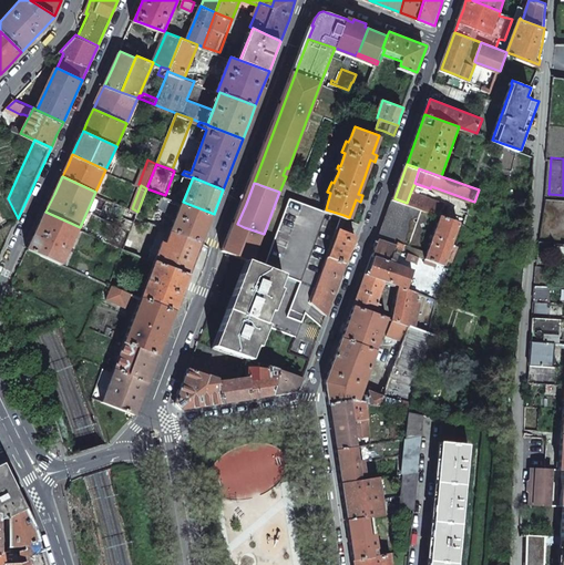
[(137,212),(136,215),(155,222),(161,206),(165,195),(146,188),(137,212)]
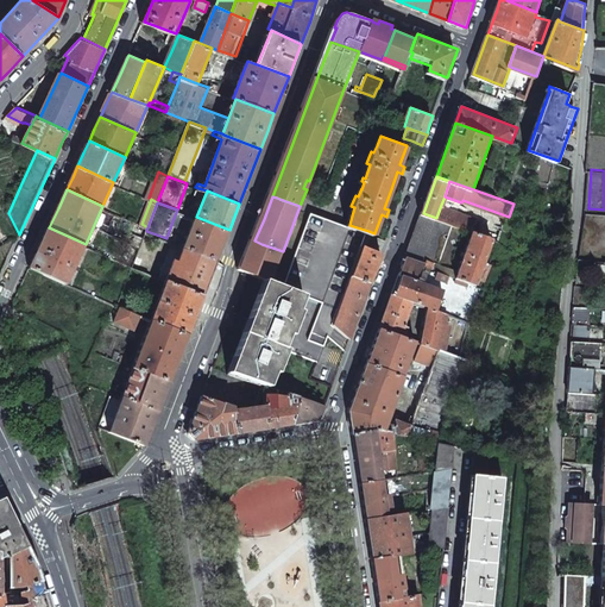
[(441,205),(436,218),(474,231),(495,238),(500,239),(505,226),(441,205)]
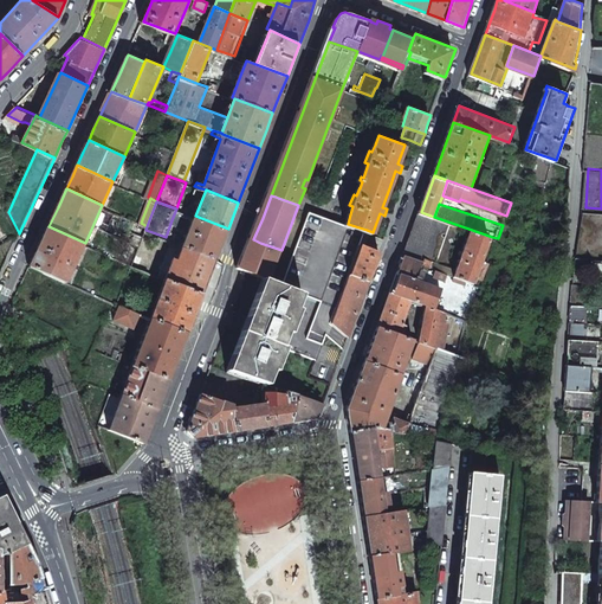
[(176,209),(172,220),(191,229),(195,216),(176,209)]
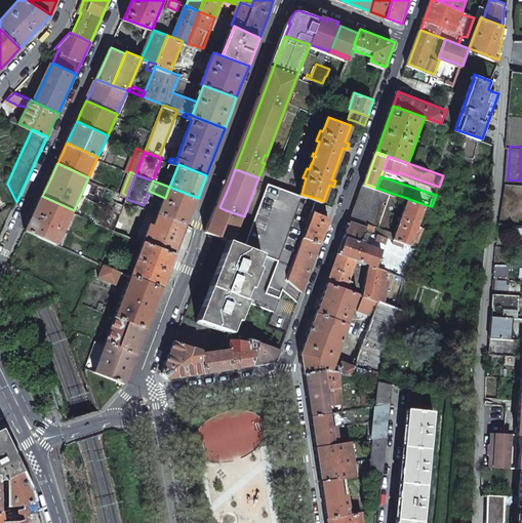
[(270,182),(246,246),(264,252),(281,258),(269,291),(281,296),(285,287),(300,300),(304,290),(288,278),(289,275),(304,236),(314,210),(318,199),(302,194),(270,182)]
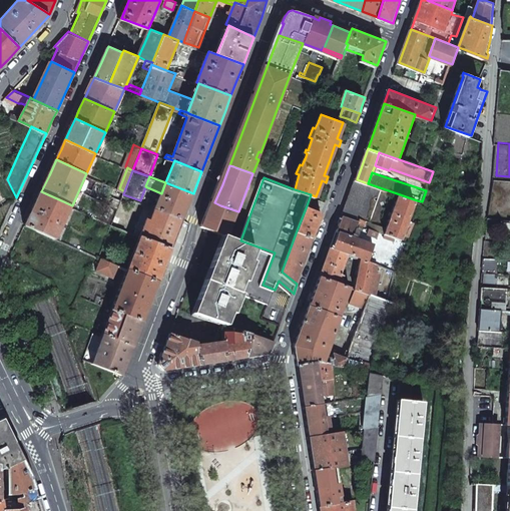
[(509,179),(495,178),(489,216),(509,219),(509,179)]
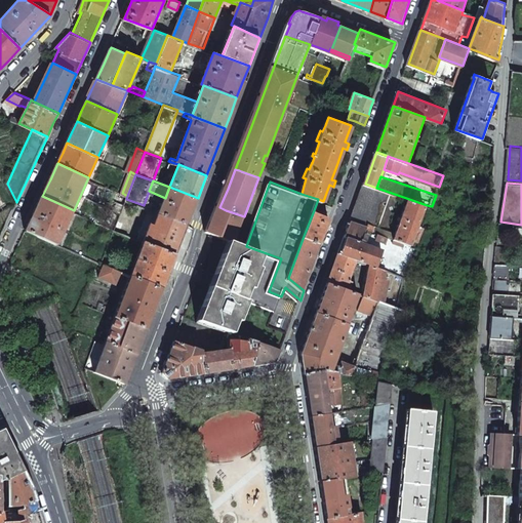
[(359,200),(351,220),(367,226),(366,230),(395,238),(409,199),(376,188),(365,184),(359,200)]
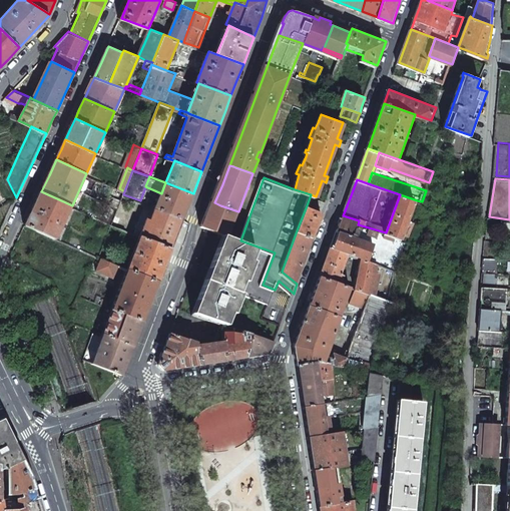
[(161,193),(156,206),(184,217),(188,205),(193,193),(165,182),(161,193)]
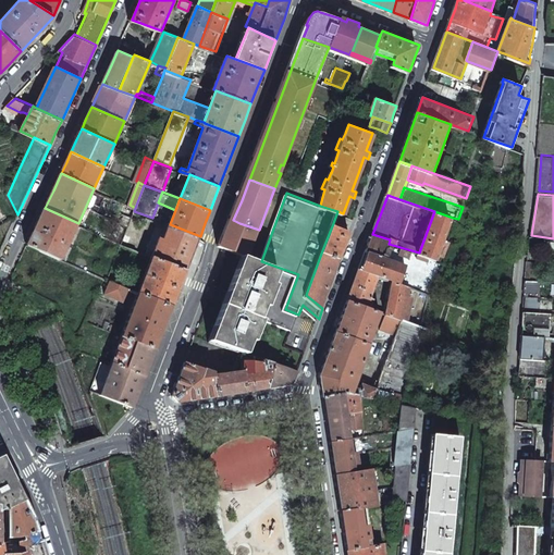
[(37,225),(28,243),(35,246),(56,255),(62,258),(78,223),(45,208),(37,225)]
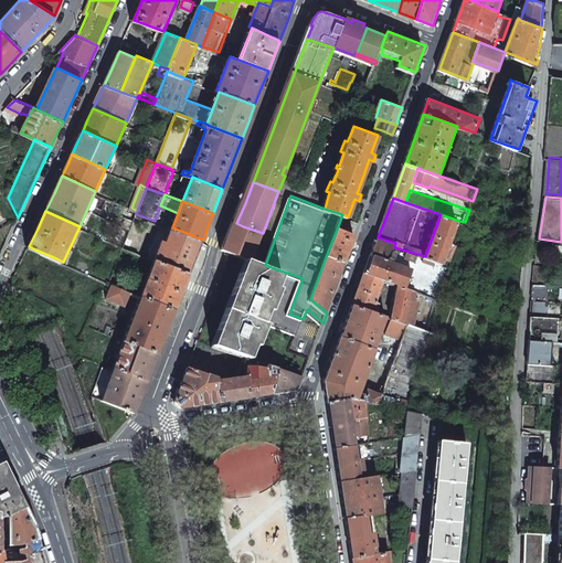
[(441,214),(425,256),(444,263),(452,242),(459,221),(441,214)]
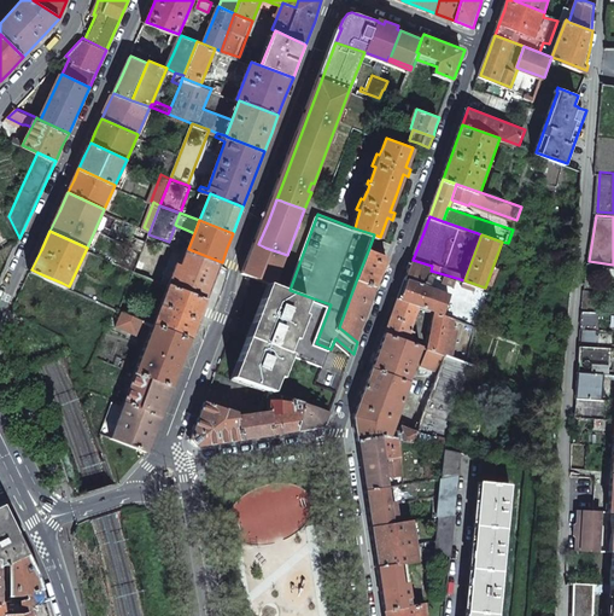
[(258,244),(247,274),(253,275),(270,282),(275,284),(287,255),(265,248),(263,247),(258,244)]
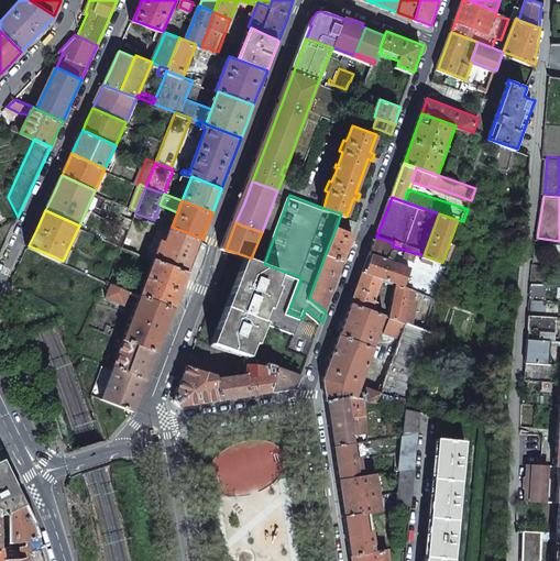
[(337,226),(326,253),(344,261),(350,246),(355,232),(337,226)]
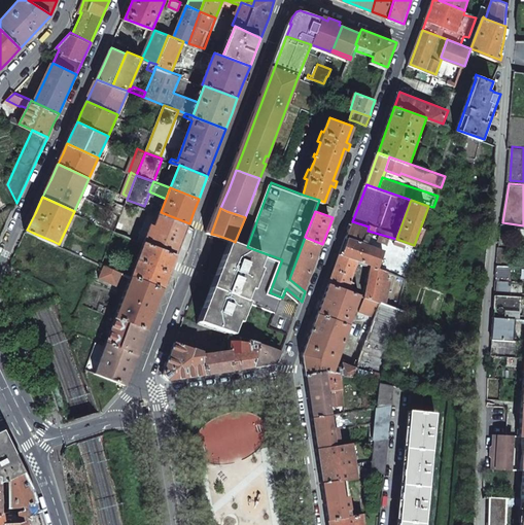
[(145,242),(177,254),(183,239),(189,223),(161,212),(156,222),(152,221),(145,242)]
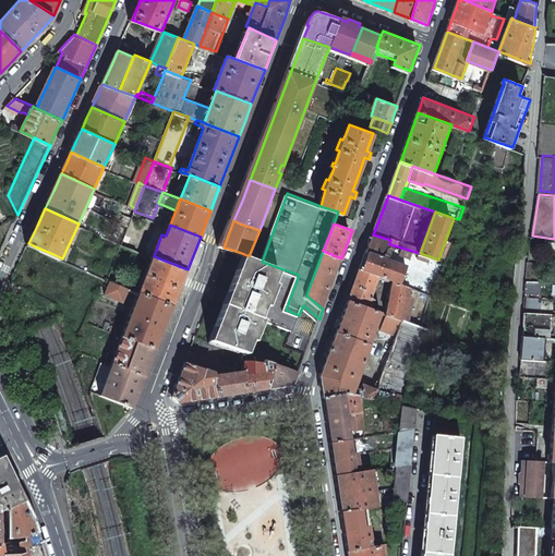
[(371,243),(368,251),(390,258),(394,248),(388,246),(389,244),(390,240),(373,234),(371,243)]
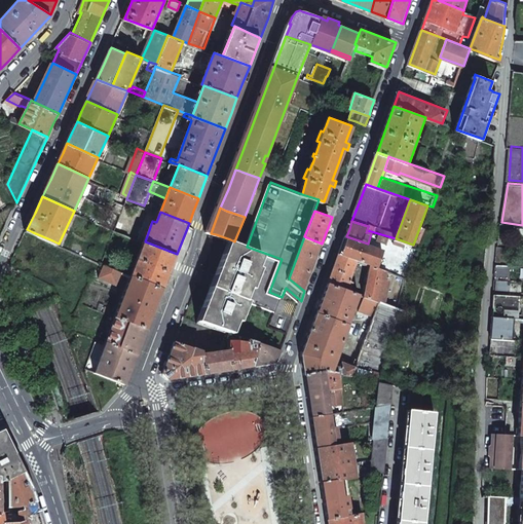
[(501,223),(500,235),(514,237),(515,225),(501,223)]
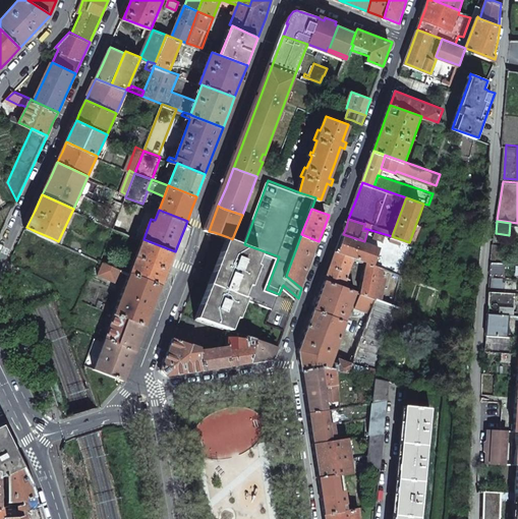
[(416,223),(409,242),(414,243),(421,225),(416,223)]
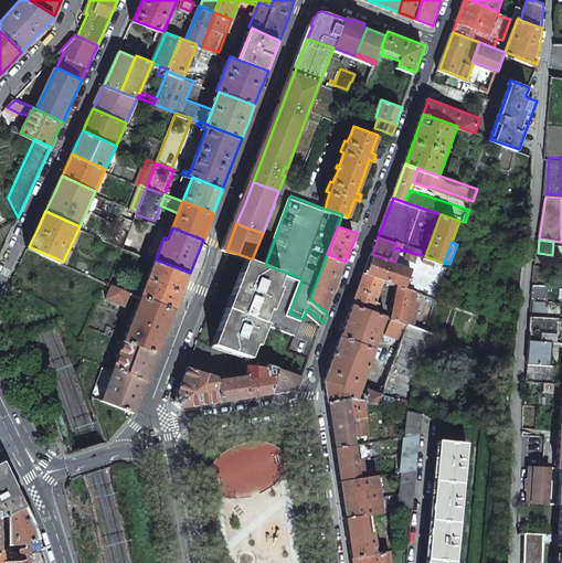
[(399,251),(395,262),(413,267),(406,286),(413,288),(425,256),(394,247),(393,250),(399,251)]
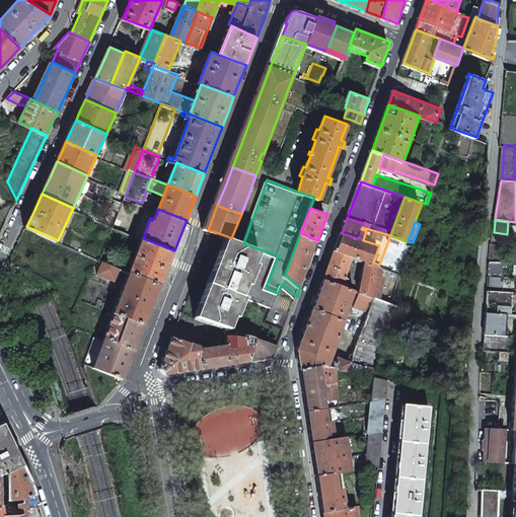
[(300,233),(289,271),(302,283),(310,262),(317,240),(300,233)]
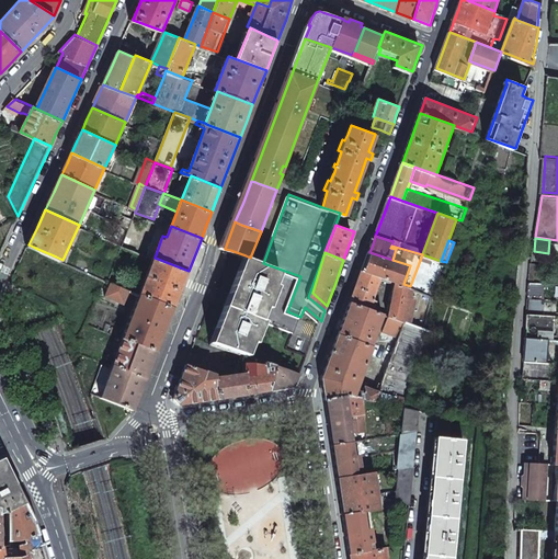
[(366,261),(363,270),(382,276),(397,282),(403,284),(410,265),(393,260),(369,252),(366,261)]
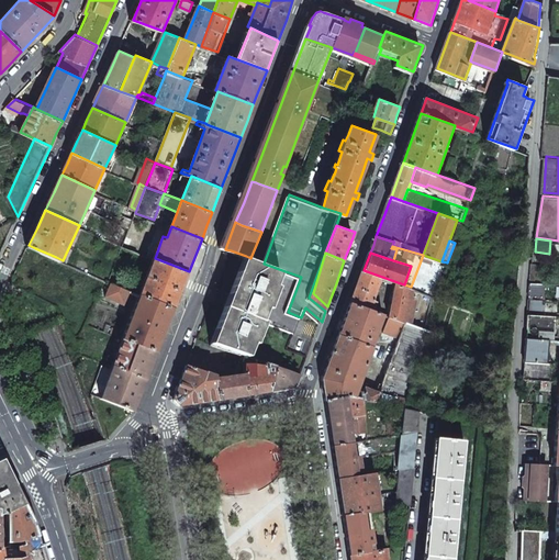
[(423,255),(411,287),(415,289),(435,295),(447,262),(442,261),(423,255)]
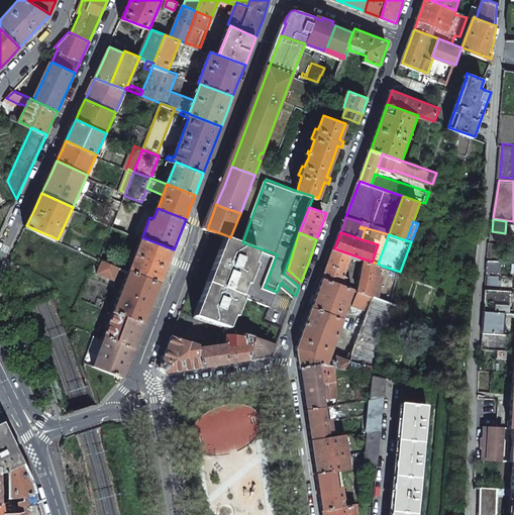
[(211,275),(195,314),(226,325),(230,326),(234,313),(237,315),(245,294),(242,294),(247,282),(249,283),(258,263),(254,262),(260,248),(242,242),(230,237),(226,235),(211,275)]
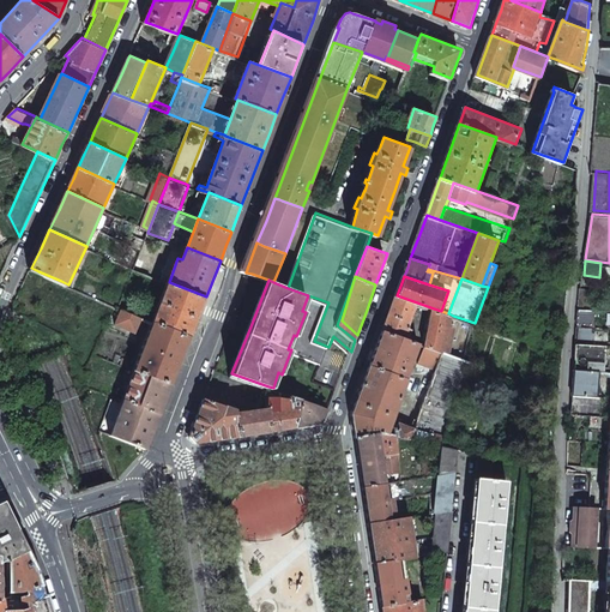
[(169,282),(153,321),(191,336),(199,316),(206,297),(169,282)]
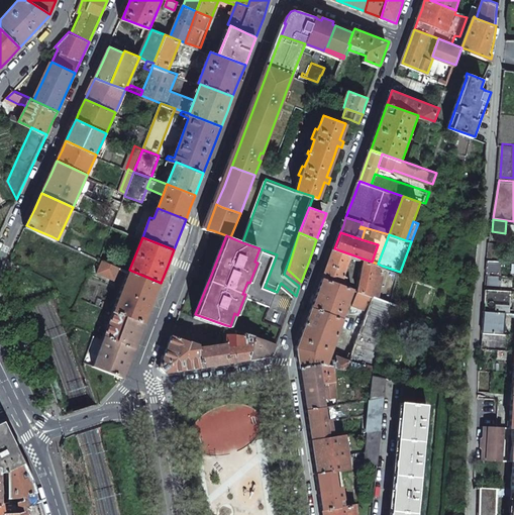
[(491,241),(490,260),(504,261),(508,261),(509,243),(491,241)]
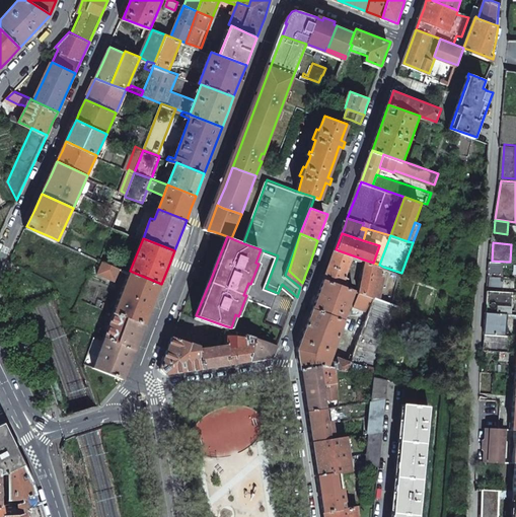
[(330,264),(324,279),(345,286),(349,277),(345,276),(353,255),(336,249),(330,264)]
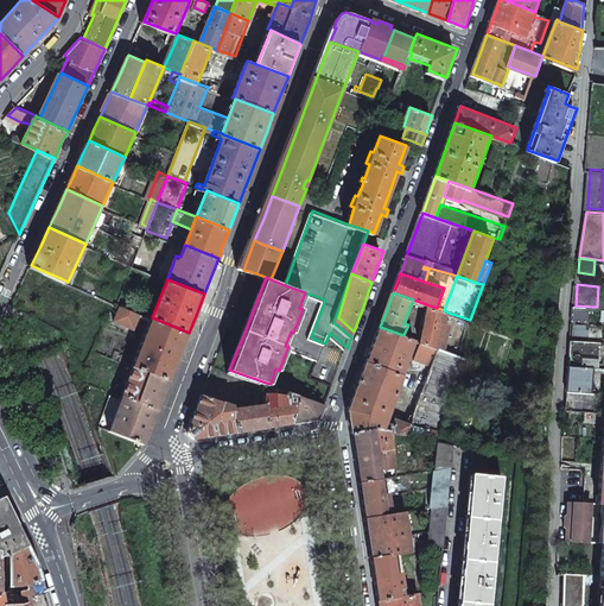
[(118,304),(113,319),(115,319),(114,320),(137,329),(142,314),(118,304)]
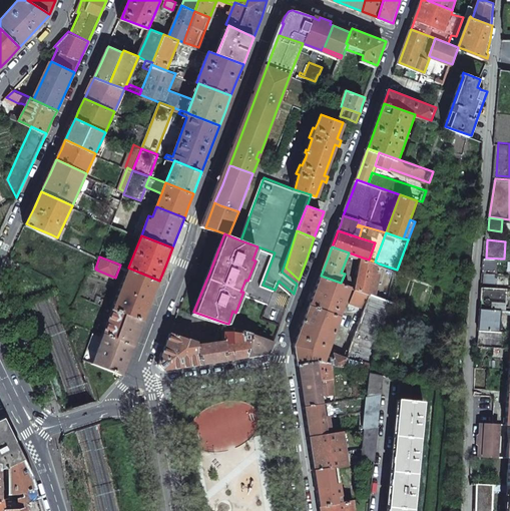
[(363,258),(357,288),(369,293),(372,294),(377,295),(380,279),(376,278),(377,272),(373,271),(374,268),(378,268),(379,264),(375,262),(369,260),(363,258)]
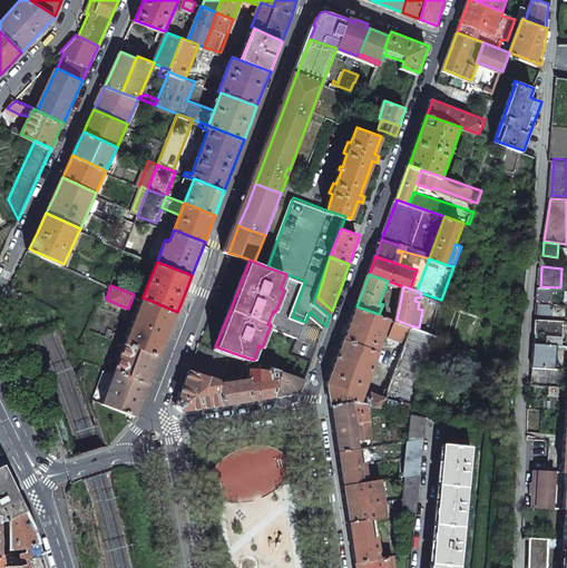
[(540,286),(539,299),(556,300),(556,287),(540,286)]
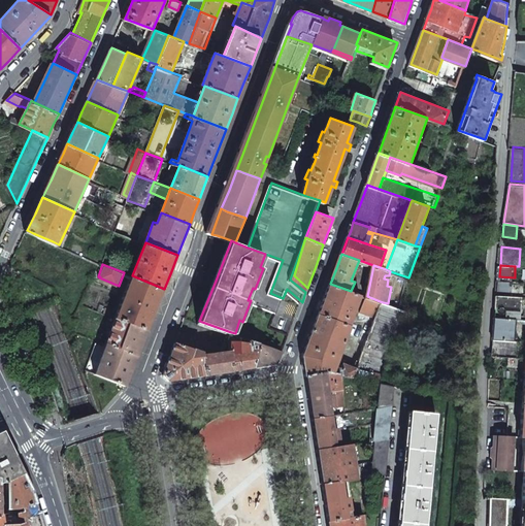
[(132,275),(117,317),(149,329),(157,308),(164,289),(132,275)]
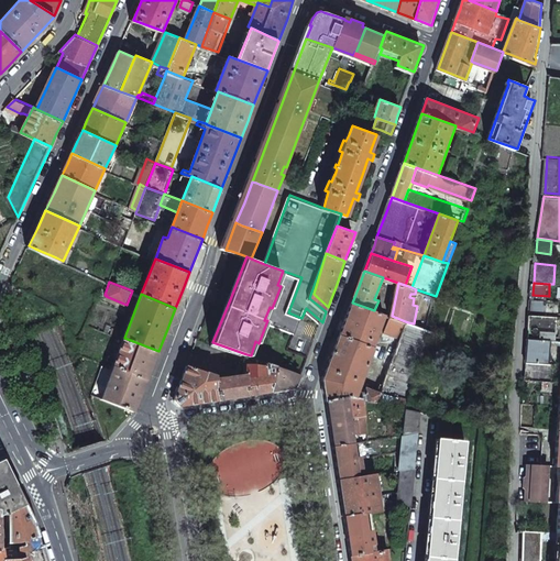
[(531,298),(531,312),(548,314),(549,303),(549,299),(531,298)]
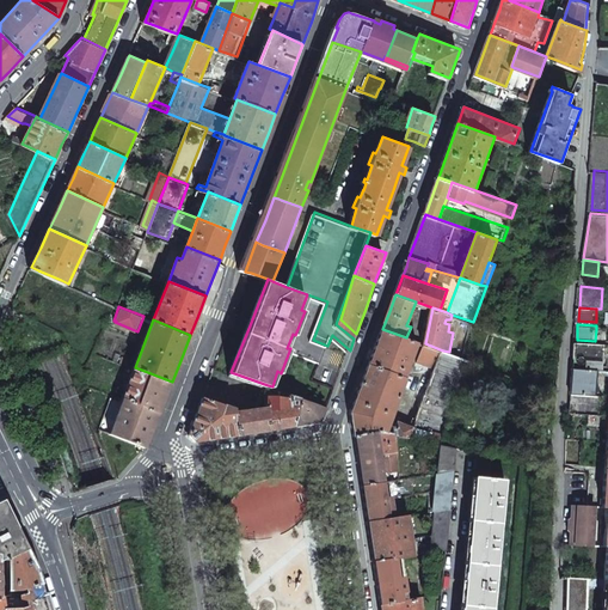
[(603,331),(603,340),(607,340),(607,325),(596,325),(596,329),(600,329),(599,331),(603,331)]
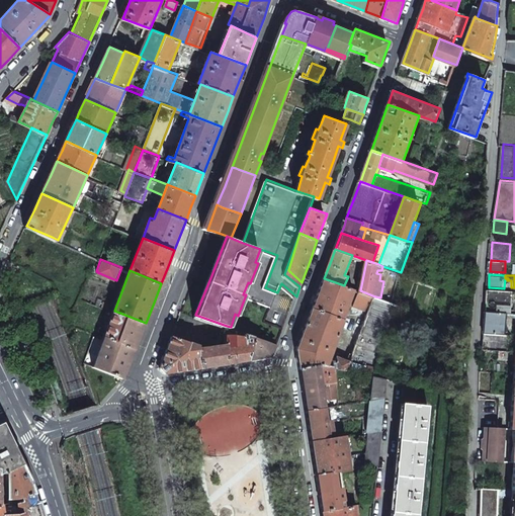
[(314,308),(345,319),(355,289),(344,285),(324,278),(314,308)]
